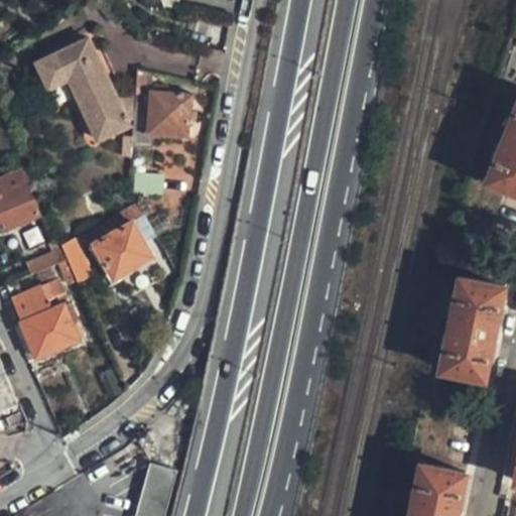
[(71,81),(101,137),(137,120),(140,93),(122,101),(88,39),(36,67),(49,91),(71,81)]
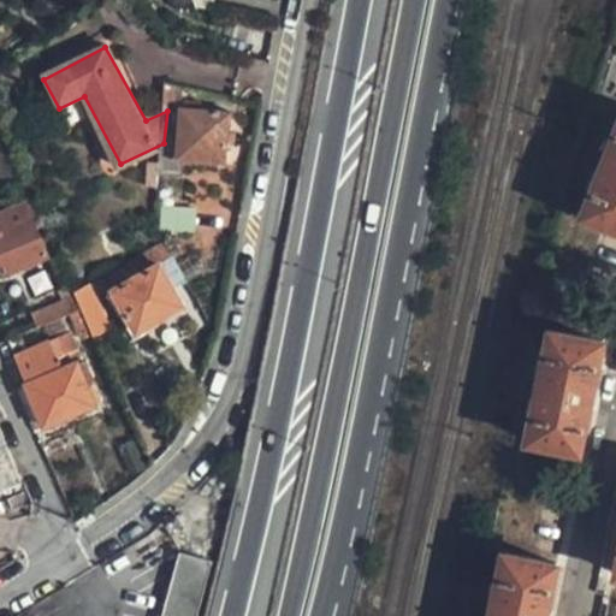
[(193,158),(232,161),(237,110),(190,105),(193,87),(171,82),(169,99),(169,106),(167,111),(164,143),(161,169),(190,172),(193,158)]
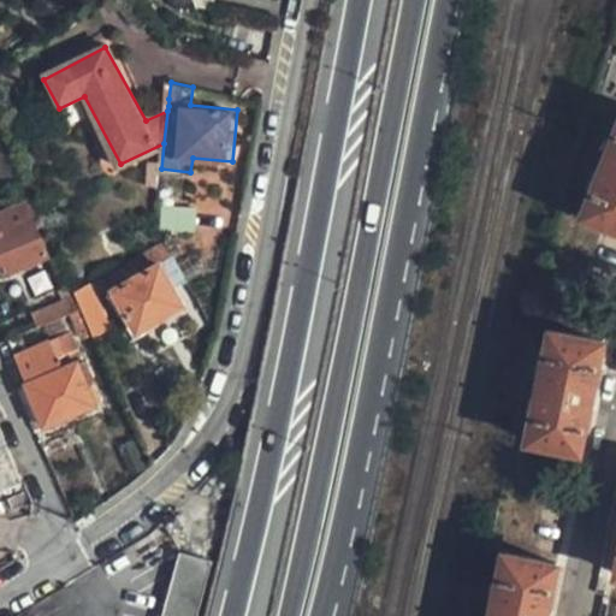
[(0,138),(4,147),(11,144),(0,118),(0,138)]
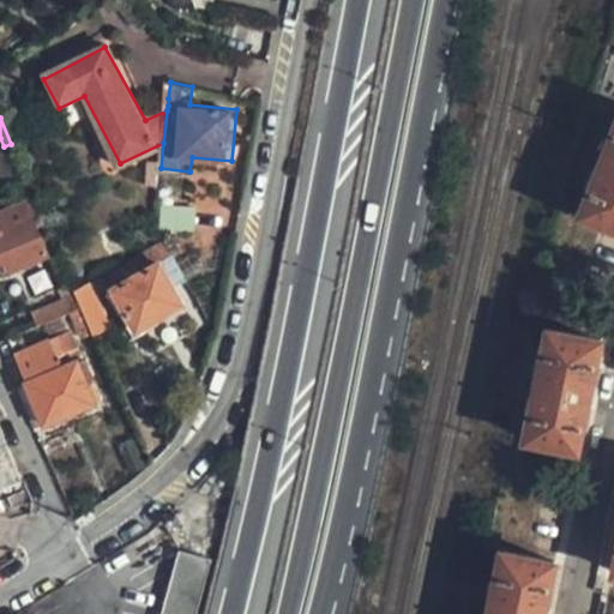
[(613,125),(579,214),(613,228),(613,125)]
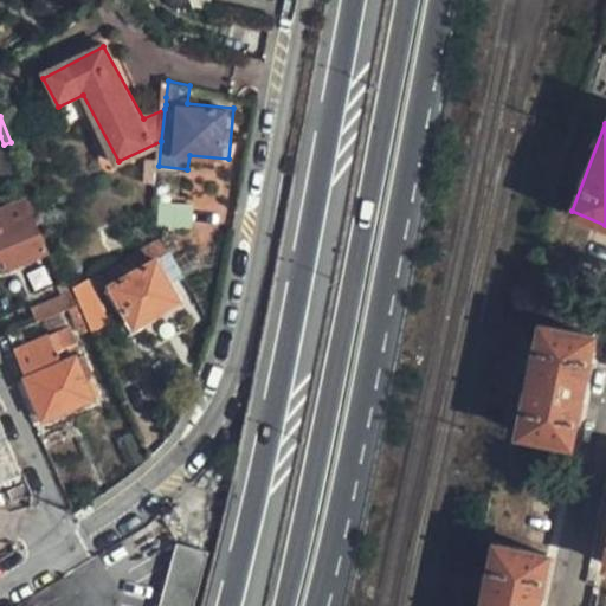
[(0,257),(4,266),(45,249),(32,219),(36,218),(33,212),(30,213),(23,197),(0,206),(0,257)]
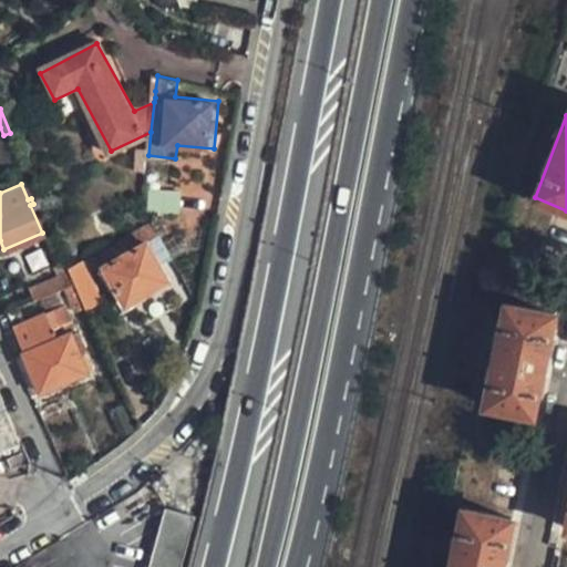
[(157,285),(135,247),(153,236),(148,225),(86,259),(94,271),(86,276),(110,313),(157,285)]
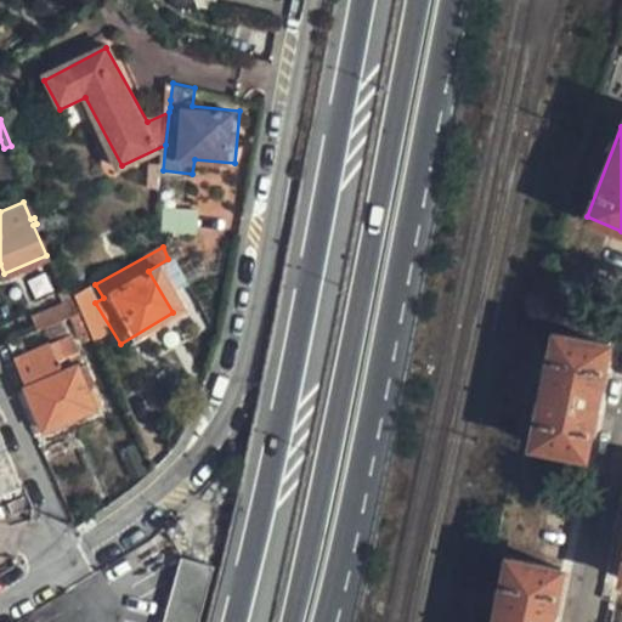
[(106,332),(85,286),(74,290),(75,294),(82,309),(95,337),(106,332)]
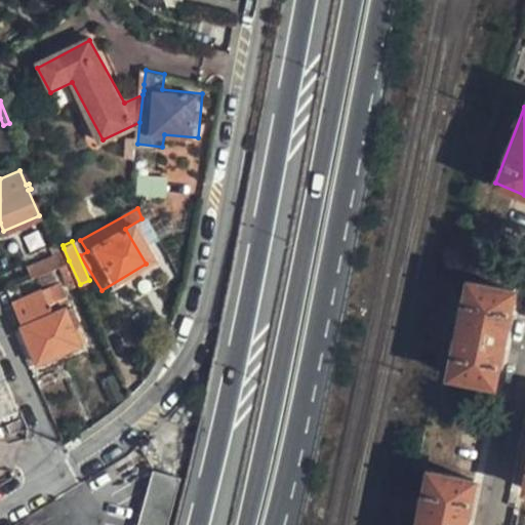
[(39,258),(45,271),(61,265),(69,260),(64,248),(39,258)]
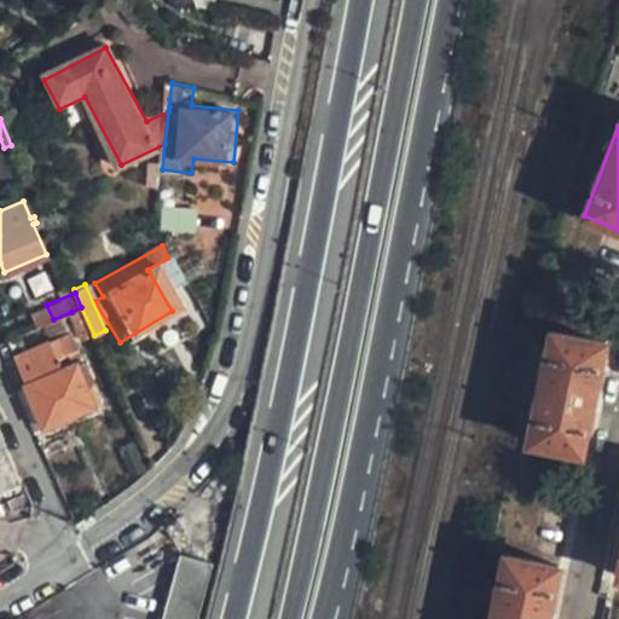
[(84,340),(94,335),(81,307),(71,312),(84,340)]
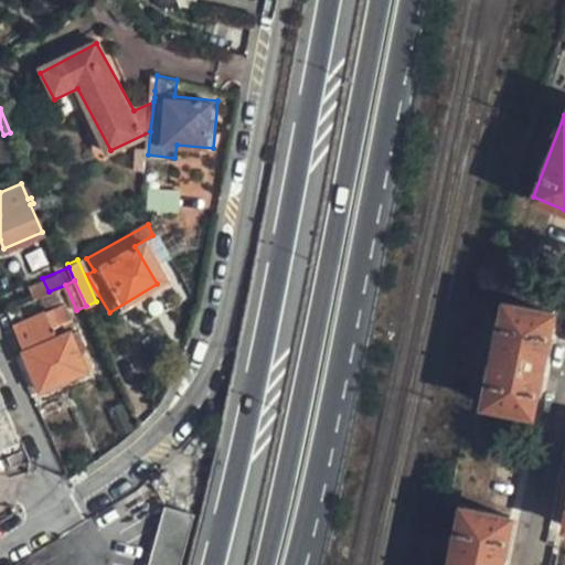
[(39,390),(87,370),(87,366),(89,365),(64,304),(63,304),(61,299),(54,301),(56,308),(20,322),(18,317),(9,319),(39,390)]
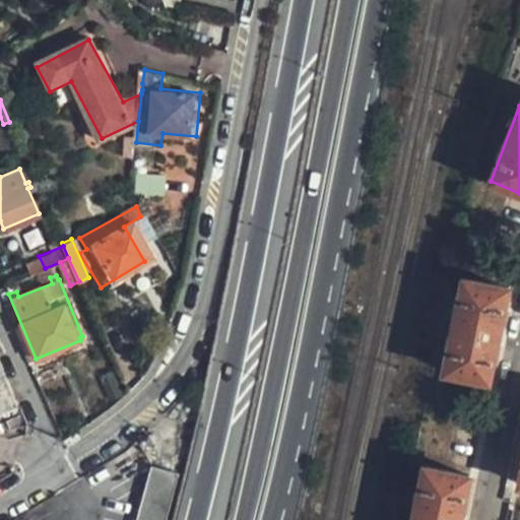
[(444,370),(489,379),(508,287),(464,277),(444,370)]
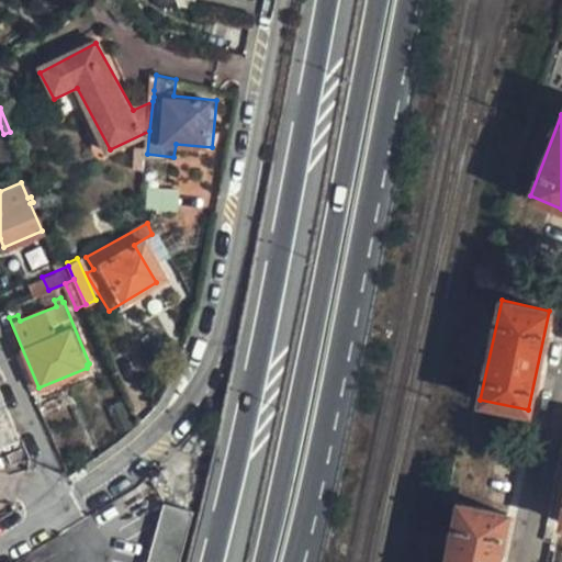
[(0,450),(22,441),(0,390),(0,450)]
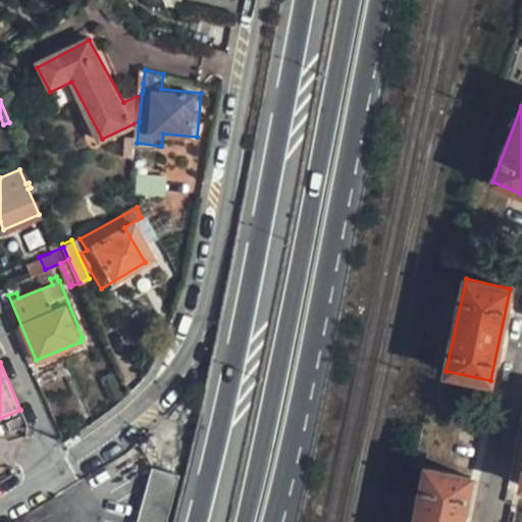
[(424,466),(412,521),(459,521),(470,477),(424,466)]
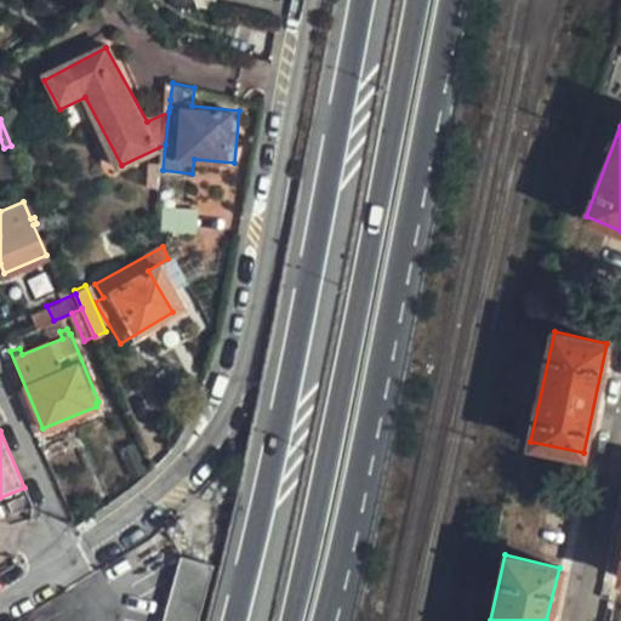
[(177,565),(161,620),(182,600),(204,605),(212,575),(177,565)]
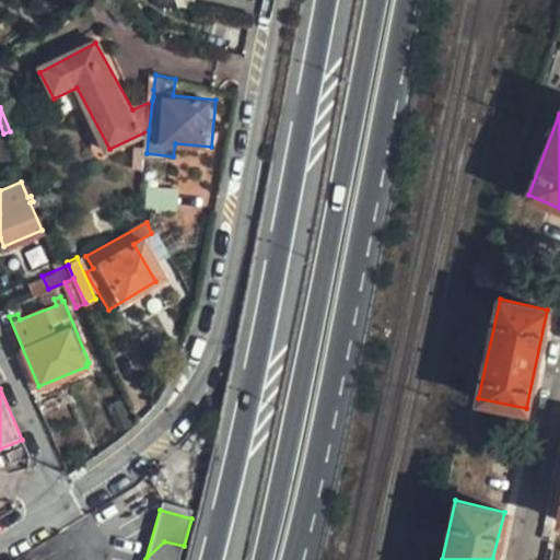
[(146,559),(179,559),(184,546),(164,541),(146,559)]
